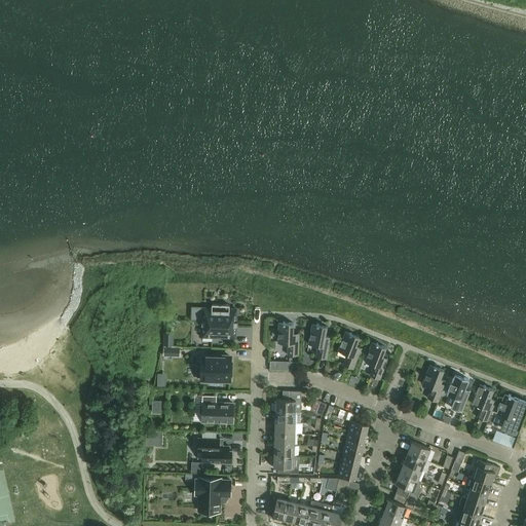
[(212,341),(212,337),(235,338),(236,326),(237,326),(237,321),(236,321),(236,309),(229,309),(229,305),(212,304),(212,308),(203,308),(203,320),(202,320),(201,325),(203,325),(202,337),(203,337),(202,341),(212,341)]
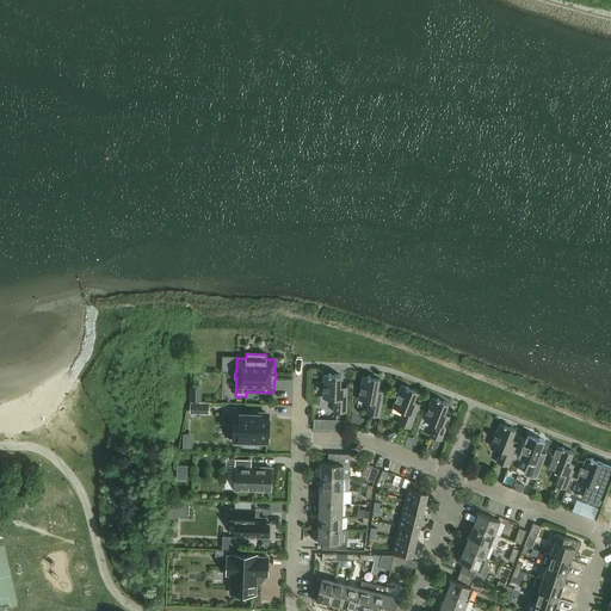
[(334,400),(334,412),(346,413),(347,387),(340,387),(341,375),(325,375),(323,399),(334,400)]
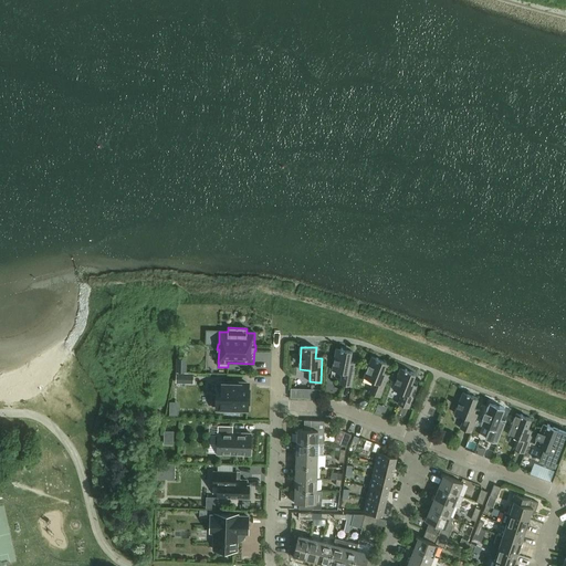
[(352,386),(356,363),(349,362),(352,352),(337,348),(333,370),(343,373),(341,384),(352,386)]
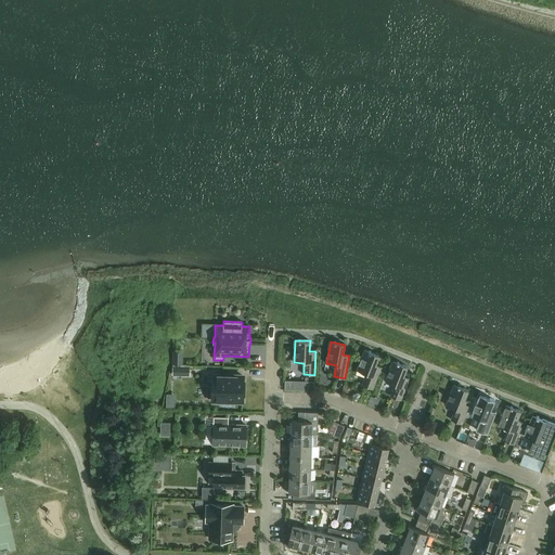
[(362,385),(372,389),(382,368),(375,365),(379,356),(365,350),(357,371),(366,374),(362,385)]
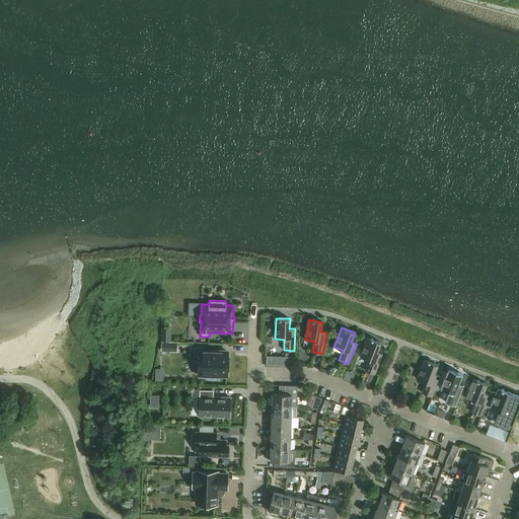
[(171,328),(162,328),(161,328),(161,342),(171,342),(171,328)]
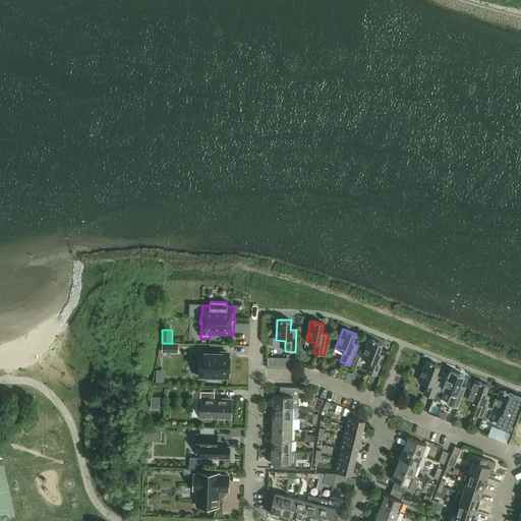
[(379,353),(383,344),(369,339),(361,358),(370,361),(366,371),(377,375),(385,355),(379,353)]
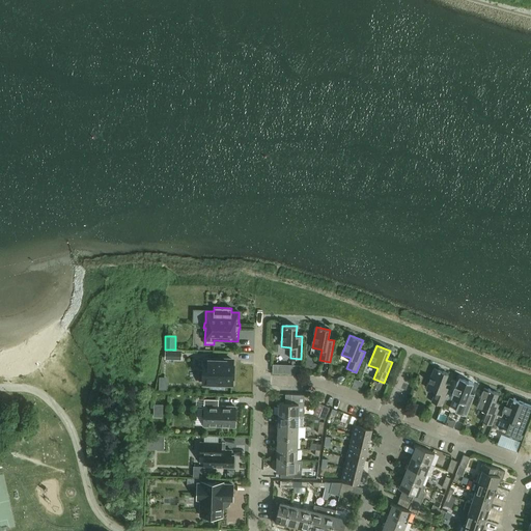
[(166,351),(165,360),(182,360),(183,351),(166,351)]
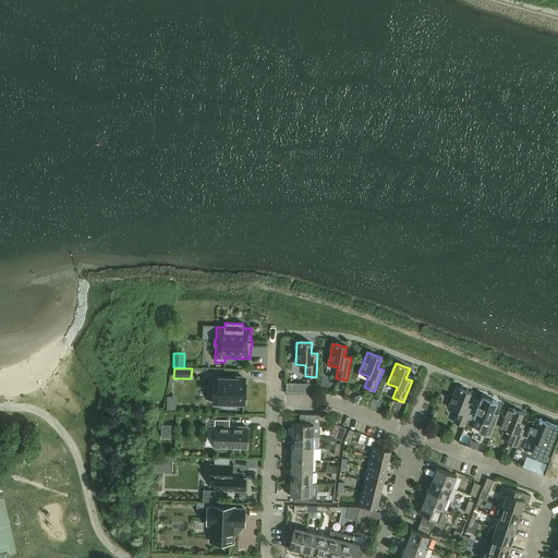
[(209,389),(209,399),(214,399),(214,402),(225,402),(223,404),(234,405),(234,403),(244,403),(244,398),(245,383),(245,378),(245,376),(215,375),(215,377),(214,389),(209,389)]
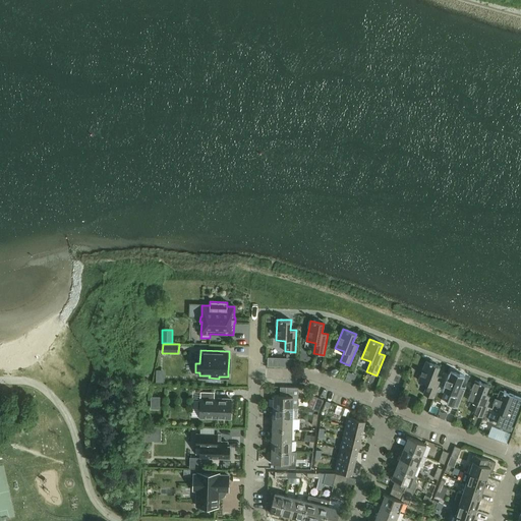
[(436,375),(440,366),(426,361),(418,381),(427,384),(423,394),(433,398),(442,378),(436,375)]
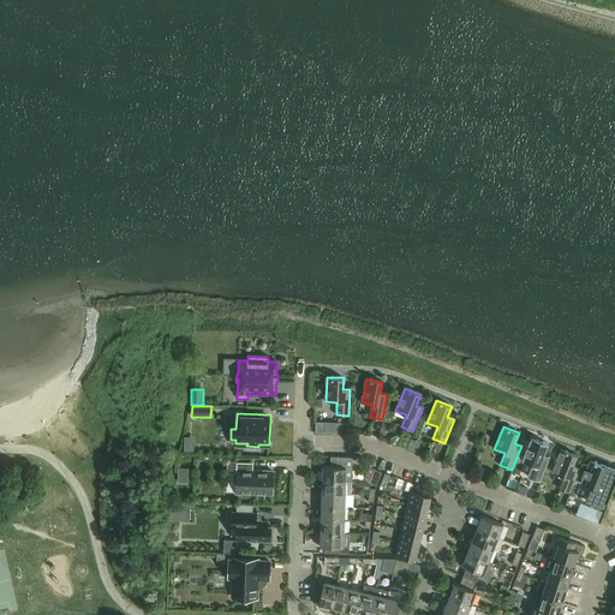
[(550,457),(544,455),(548,443),(532,437),(529,446),(526,445),(524,449),(526,451),(523,460),(533,465),(529,477),(541,481),(550,457)]
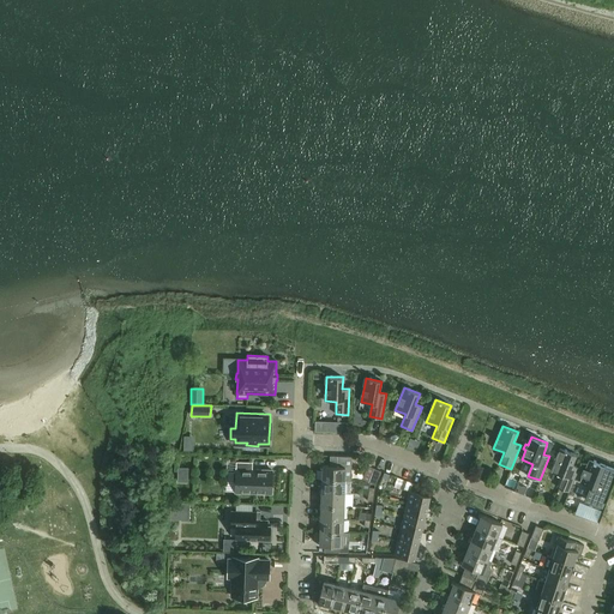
[(561,475),(559,482),(557,487),(569,492),(578,468),(572,465),(576,455),(560,449),(552,471),(561,475)]
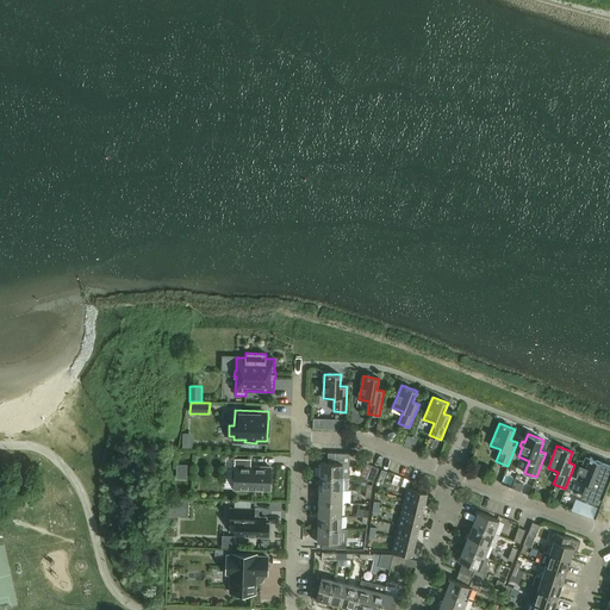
[(321,462),(321,477),(349,478),(349,454),(328,453),(327,464),(321,462)]
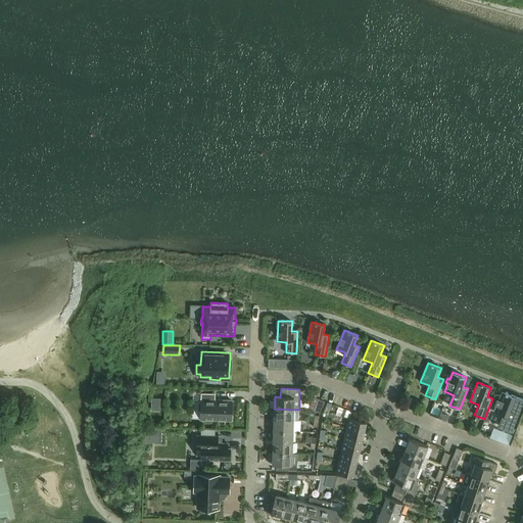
[(502,391),(494,411),(504,415),(500,425),(509,429),(515,415),(515,414),(516,411),(519,403),(514,401),(515,396),(502,391)]
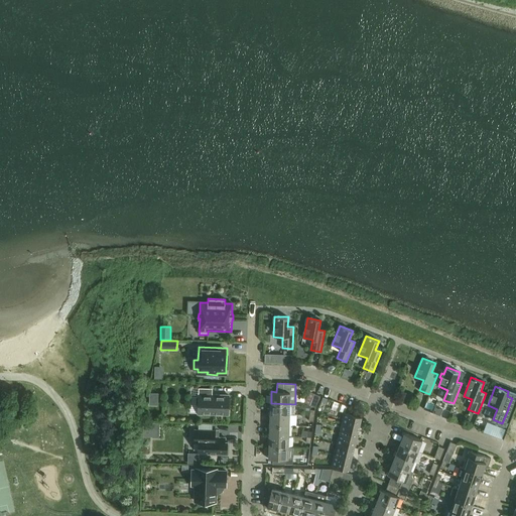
[(197,397),(197,404),(199,404),(199,413),(228,414),(229,395),(212,395),(212,389),(199,388),(199,397),(197,397)]
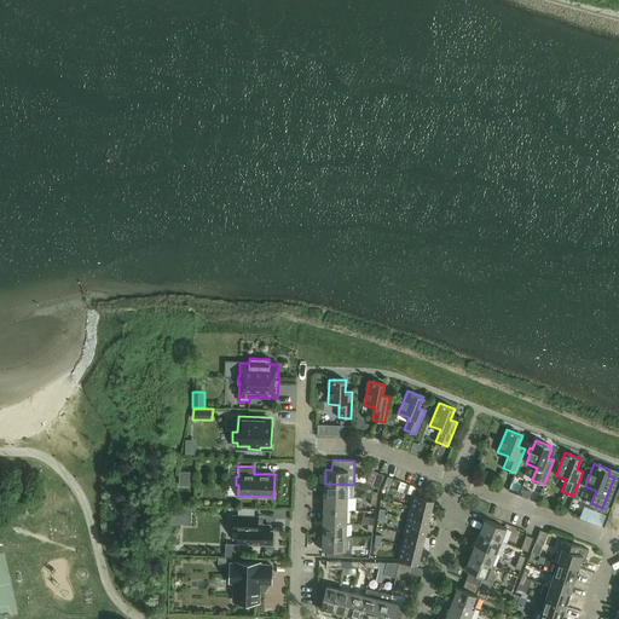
[(372,486),(379,489),(385,475),(377,472),(375,479),(370,478),(368,482),(372,485),(372,486)]
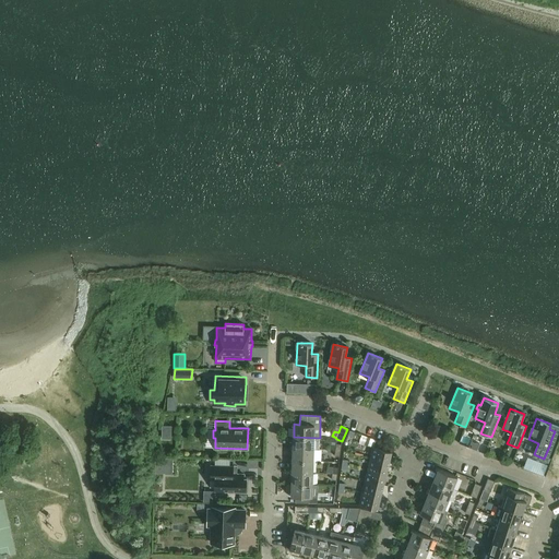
[(441,426),(438,433),(442,435),(445,436),(448,429),(441,426)]
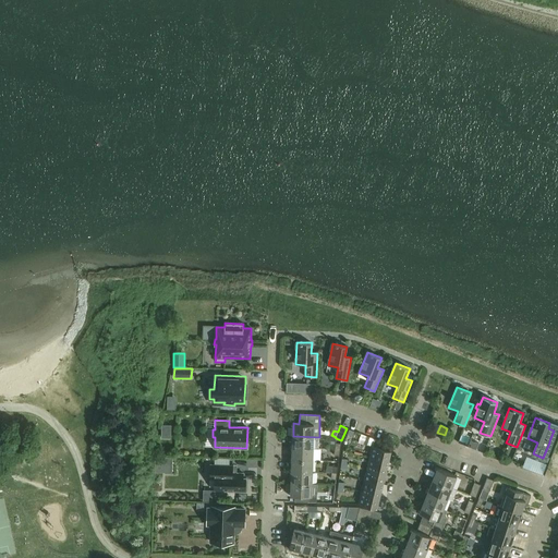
[(293,436),(292,448),(313,448),(319,449),(319,437),(293,436)]
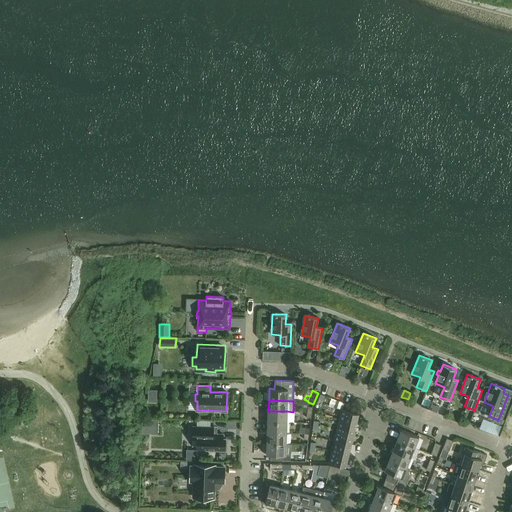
[(432,404),(429,409),(432,410),(437,412),(439,406),(432,404)]
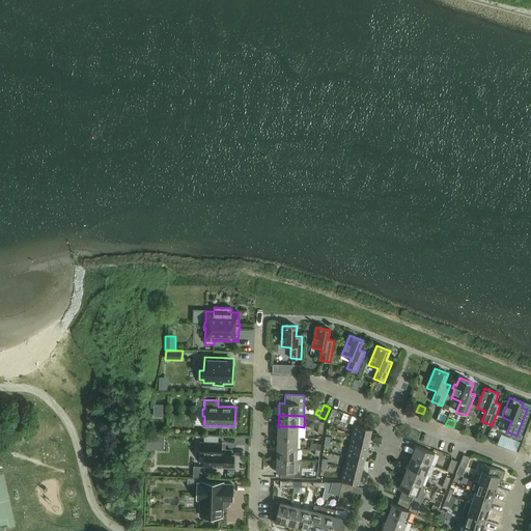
[(355,424),(352,435),(370,438),(372,428),(355,424)]
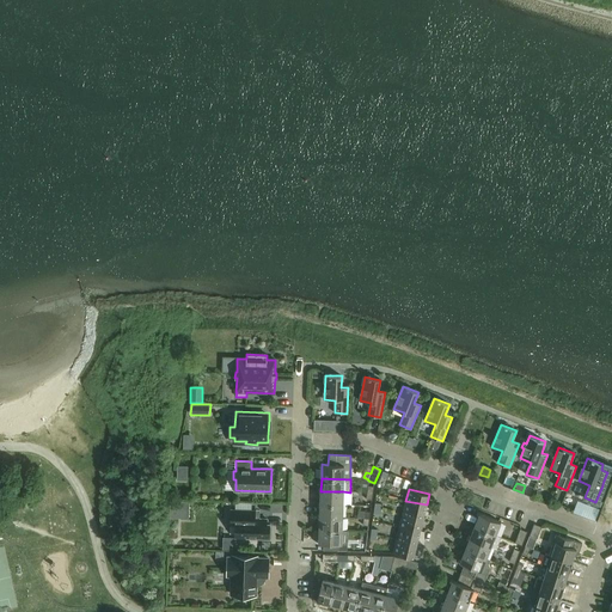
[(320,491),(320,505),(343,505),(343,491),(320,491)]
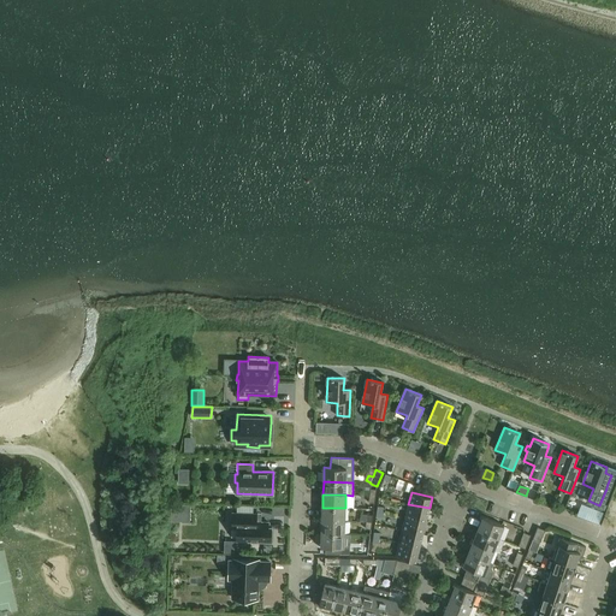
[(408,504),(406,517),(426,521),(430,508),(408,504)]
